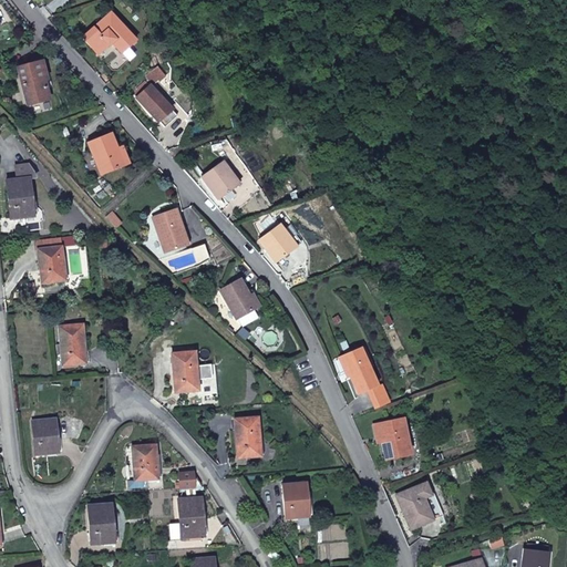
[(110,11),(82,35),(96,51),(105,41),(107,43),(111,41),(120,51),(135,38),(110,11)]
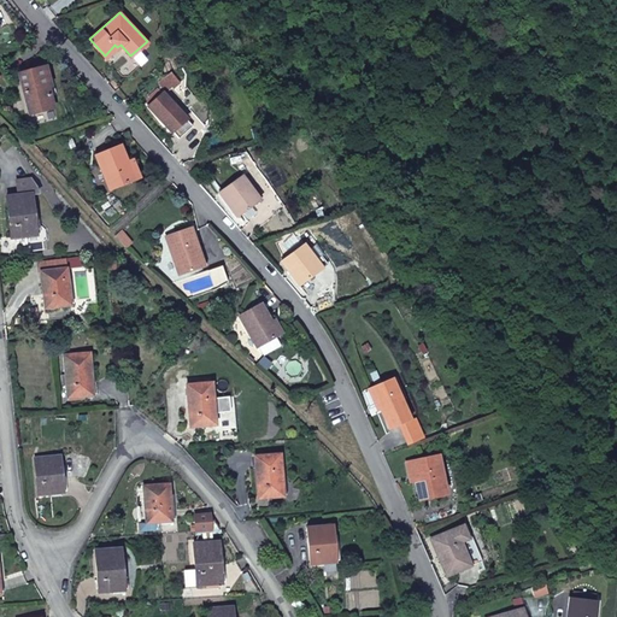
[(19,66),(29,110),(52,105),(47,83),(51,82),(47,62),(19,66)]
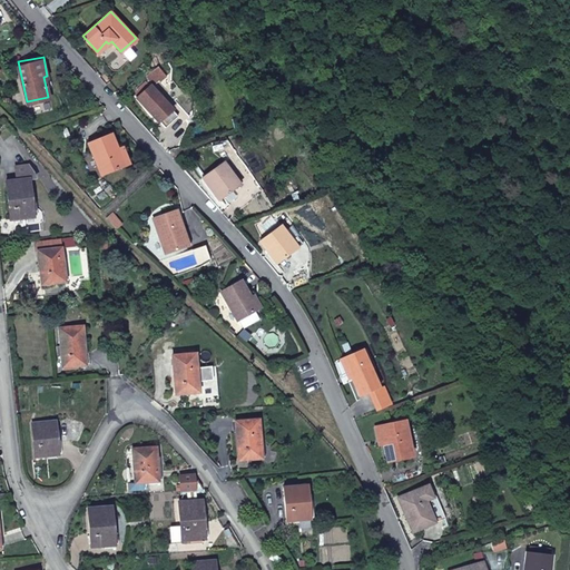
[(137,98),(158,123),(165,116),(172,123),(184,111),(178,105),(172,110),(150,86),(137,98)]
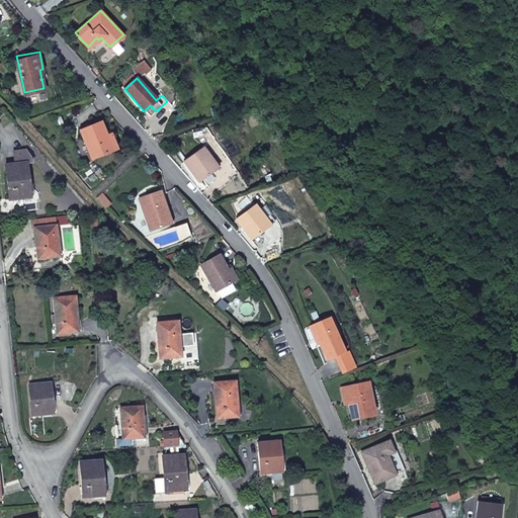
[(90,158),(110,150),(104,135),(99,121),(79,128),(90,158)]
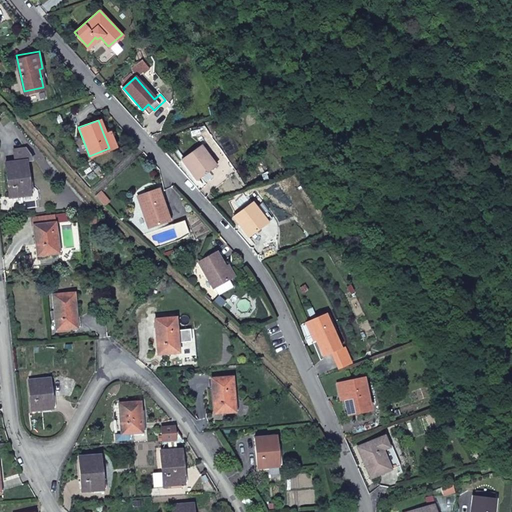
[(103,133),(109,148),(113,147),(107,132),(103,133)]
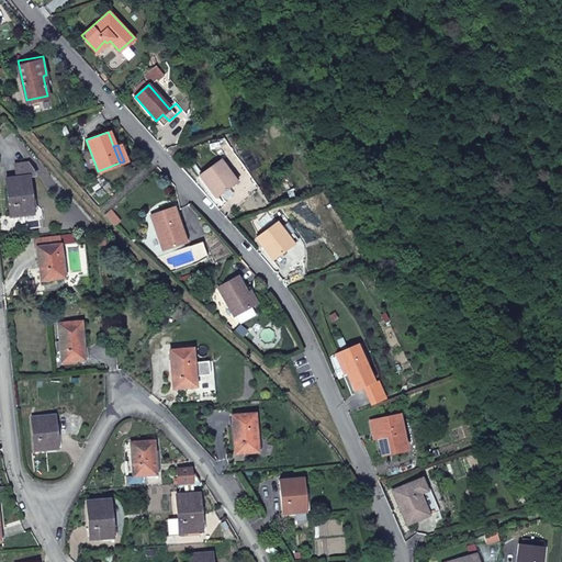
[(220,158),(199,173),(215,195),(237,180),(220,158)]
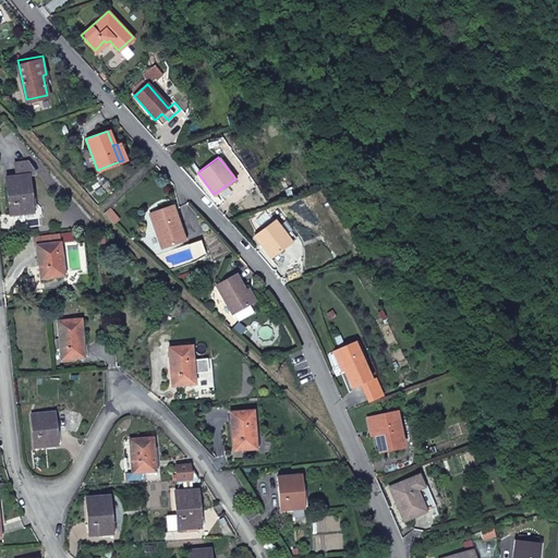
[(27,164),(15,165),(16,178),(5,179),(10,217),(33,214),(28,176),(34,176),(27,164)]
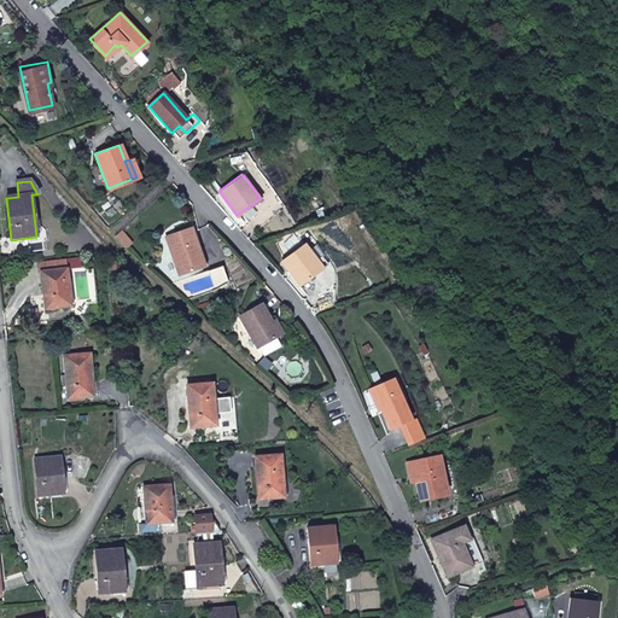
[(190,225),(163,234),(178,272),(202,263),(193,240),(196,240),(190,225)]
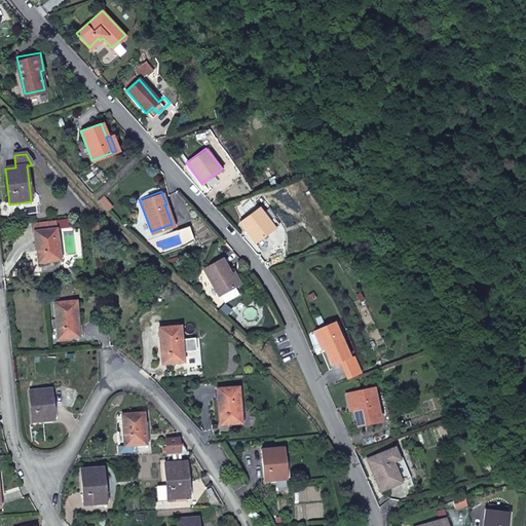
[(111,205),(101,197),(97,201),(106,211),(111,205)]
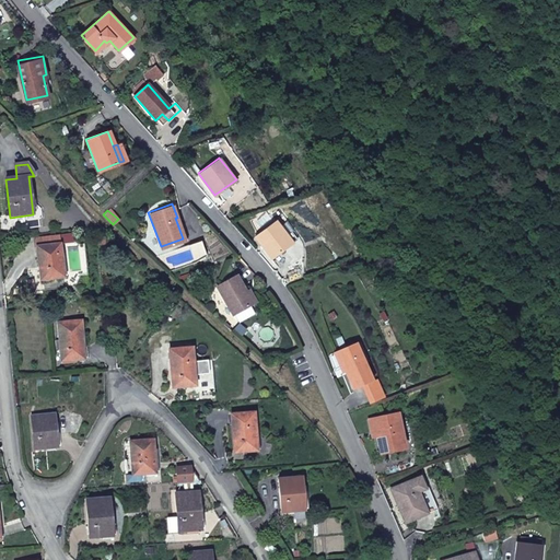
[(254,236),(270,257),(292,242),(276,220),(254,236)]
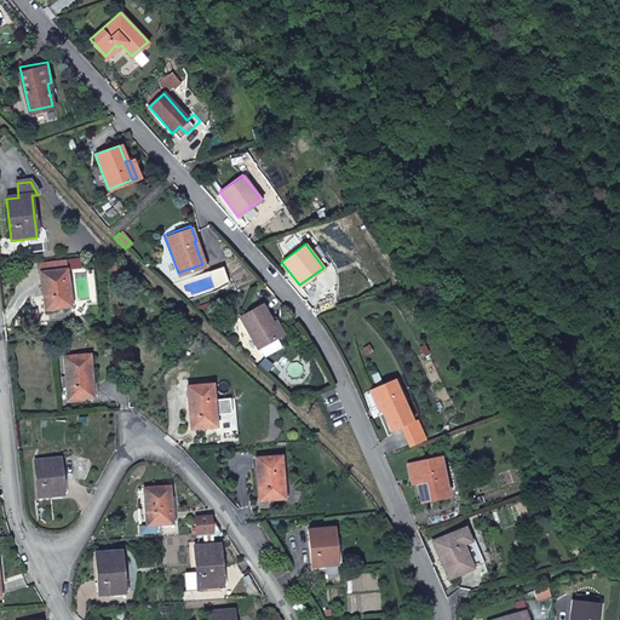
[(222,262),(208,267),(214,283),(228,279),(222,262)]
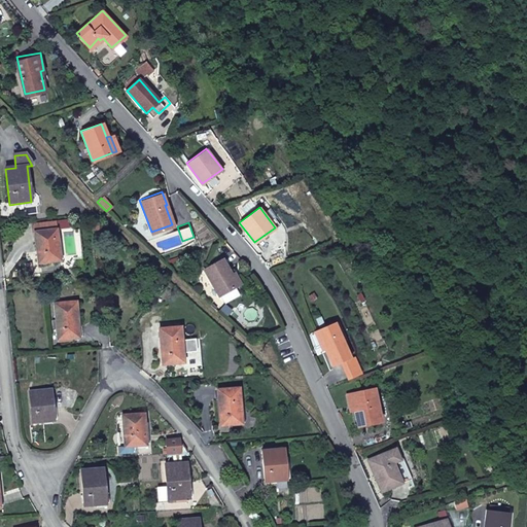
[(56,231),(34,233),(38,264),(60,261),(56,231)]
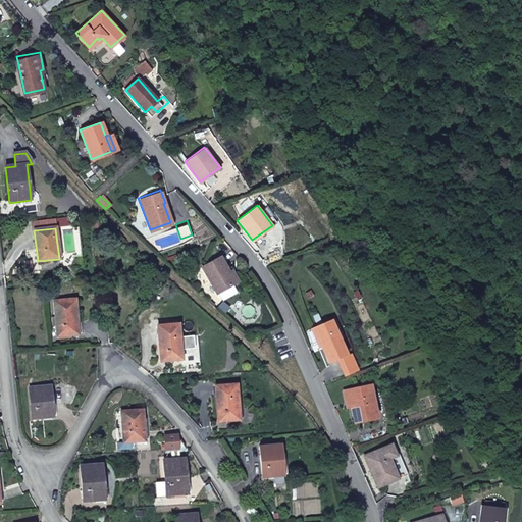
[(232,283),(233,282),(227,271),(219,256),(201,266),(216,293),(218,292),(221,298),(236,291),(232,283)]
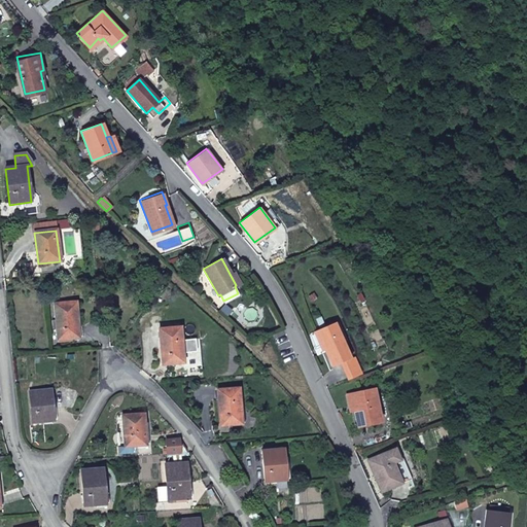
[(230,274),(236,285),(239,283),(232,272),(230,274)]
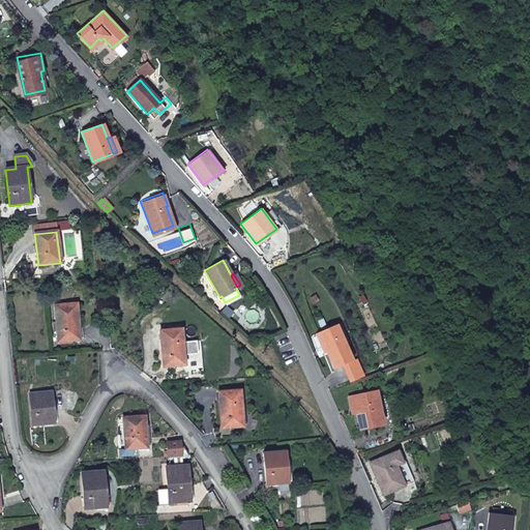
[(77,304),(55,305),(58,342),(80,341),(77,304)]
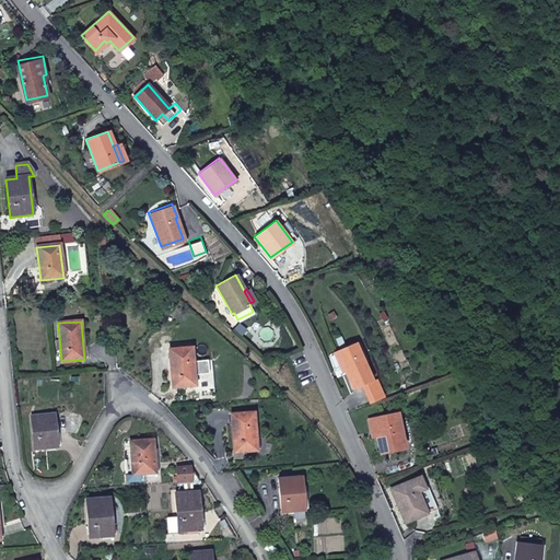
[(356,341),(336,351),(353,388),(373,380),(356,341)]
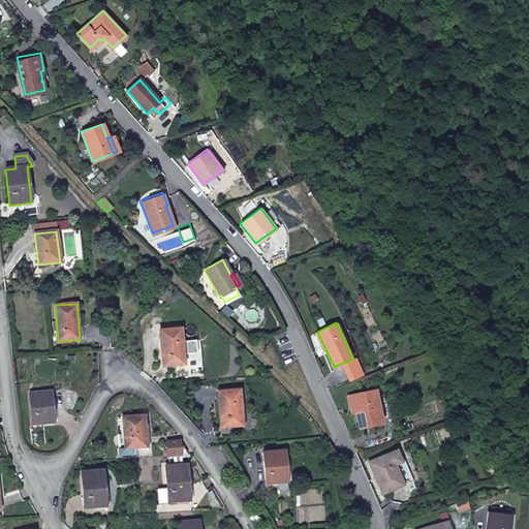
[(182,329),(160,331),(163,367),(185,365),(182,329)]
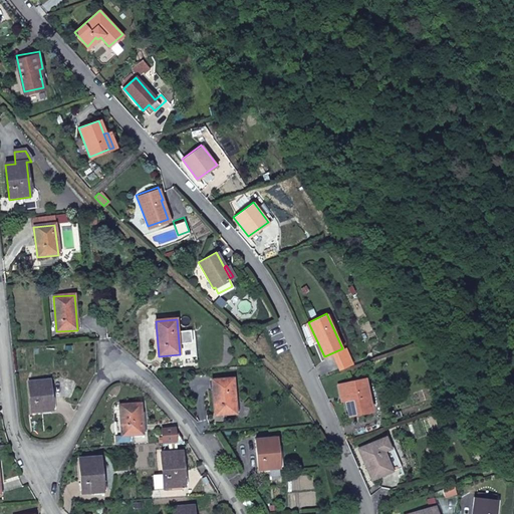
[(363,378),(342,383),(345,400),(348,415),(369,410),(363,378)]
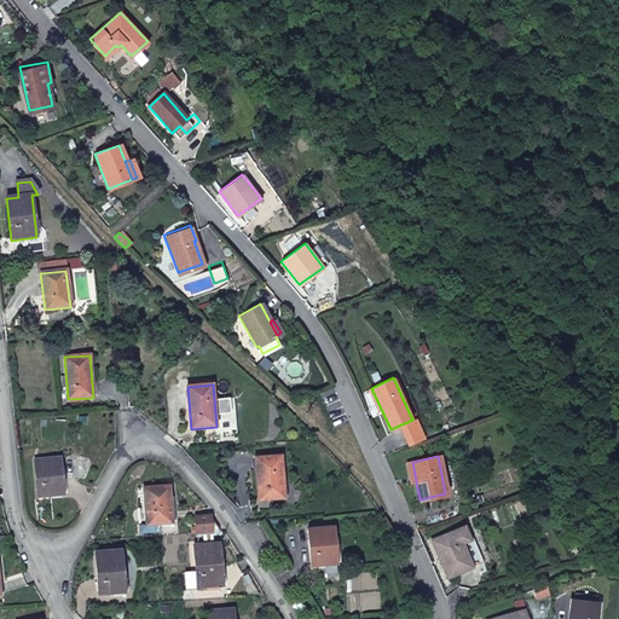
[(281,457),(255,458),(259,501),(284,498),(281,457)]
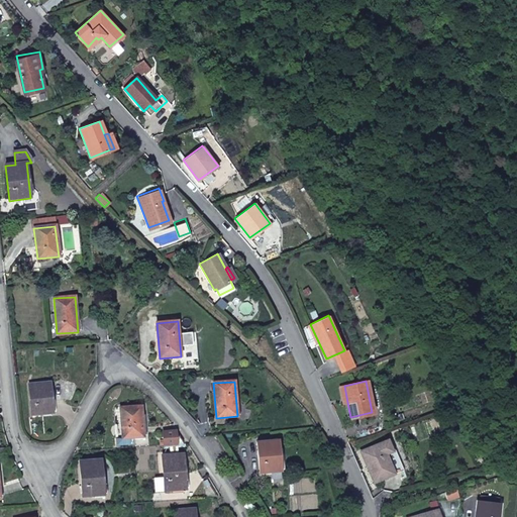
[(50,383),(29,385),(32,415),(54,413),(50,383)]
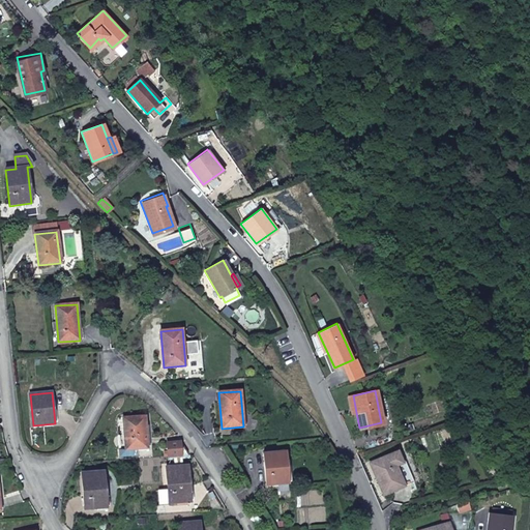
[(356,412),(353,395),(347,396),(351,413),(356,412)]
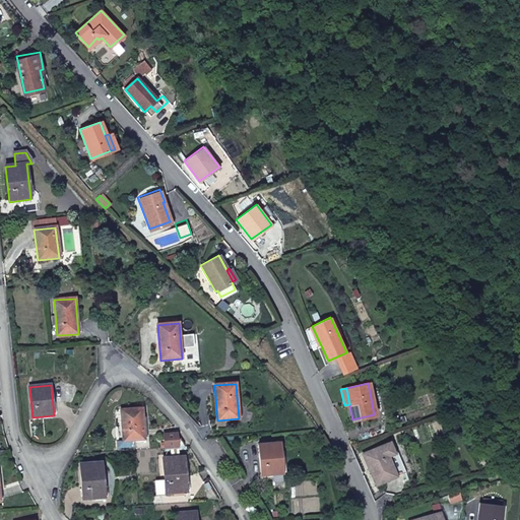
[(142,409),(121,410),(123,441),(144,439),(142,409)]
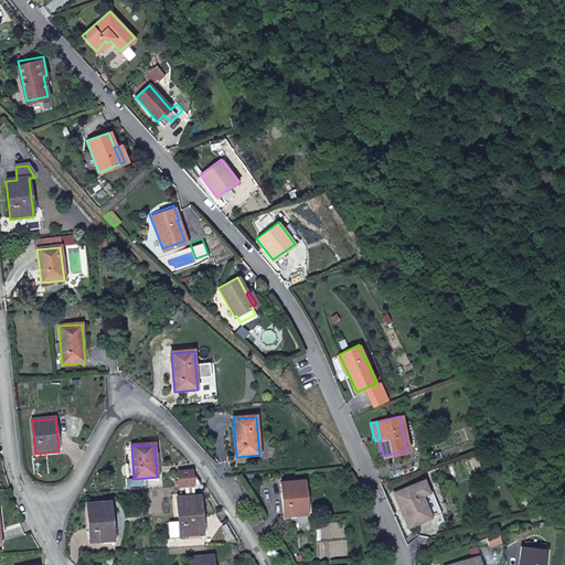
[(179,487),(200,484),(191,471),(178,472),(179,487)]
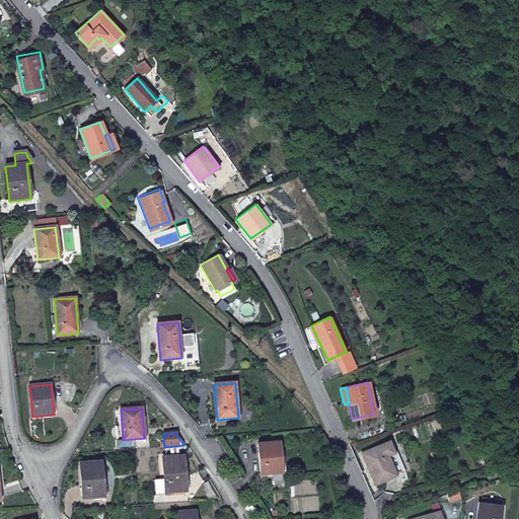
[(374,482),(394,473),(387,454),(392,452),(387,440),(362,451),(374,482)]
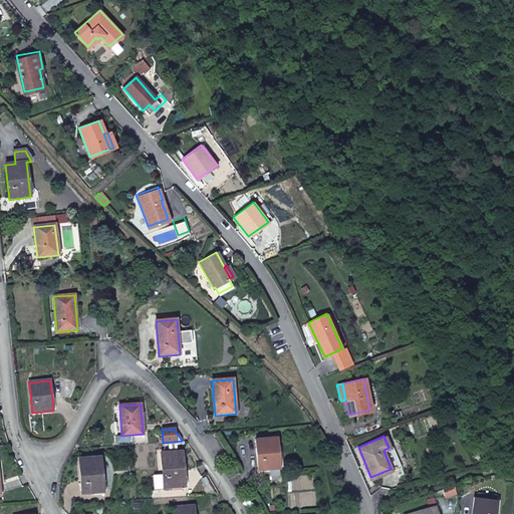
[(277,438),(256,440),(259,470),(280,469),(277,438)]
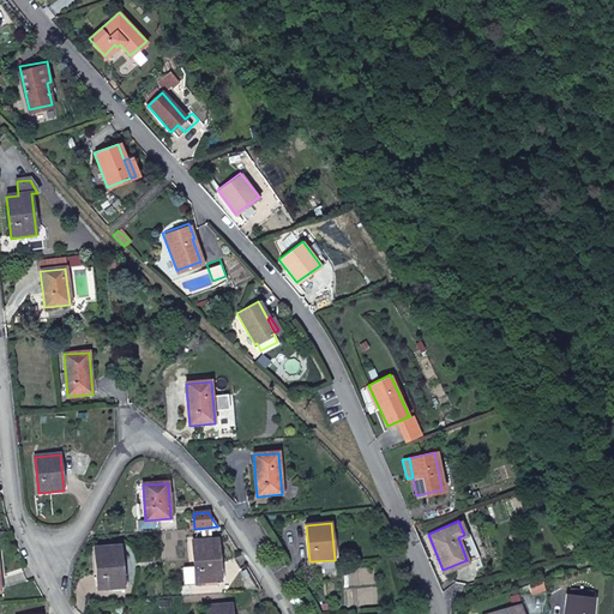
[(458,537),(467,560),(474,558),(464,535),(458,537)]
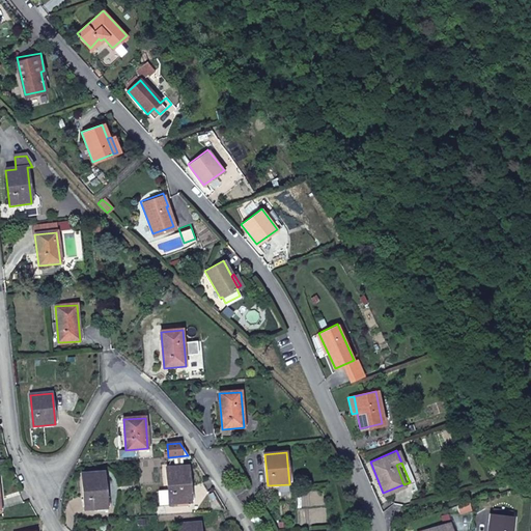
[(189,467),(167,468),(170,504),(191,503),(189,467)]
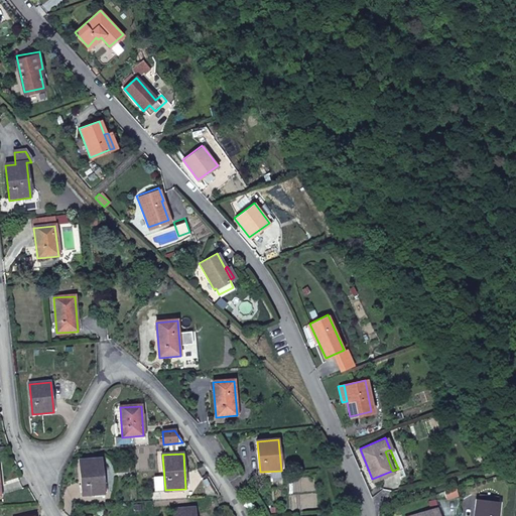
[(101,460),(80,461),(82,496),(103,494),(101,460)]
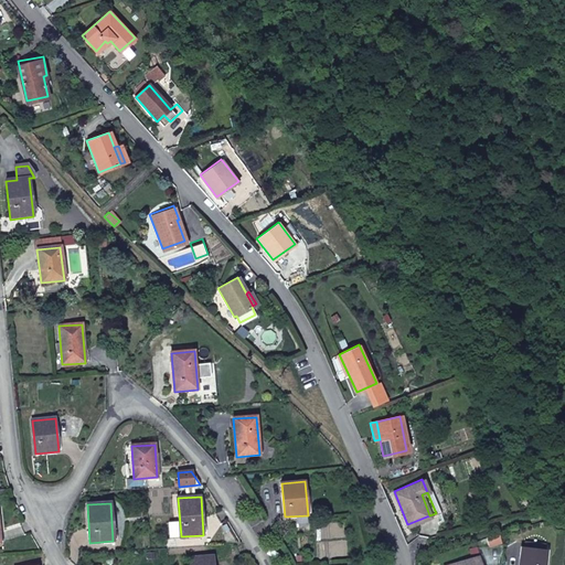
[(522,564),(545,564),(547,547),(523,546),(522,554),(524,554),(522,564)]
